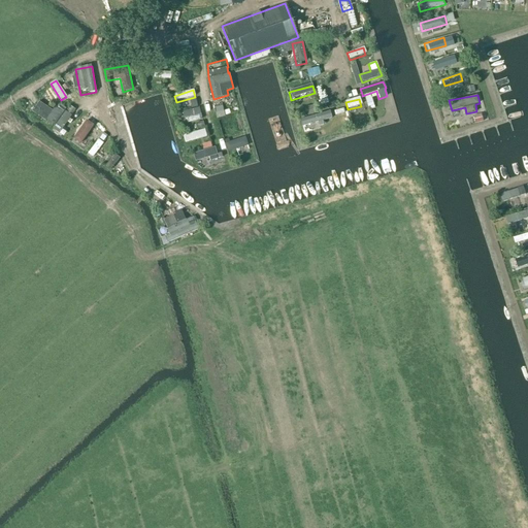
[(39,104),(35,110),(47,119),(52,112),(39,104)]
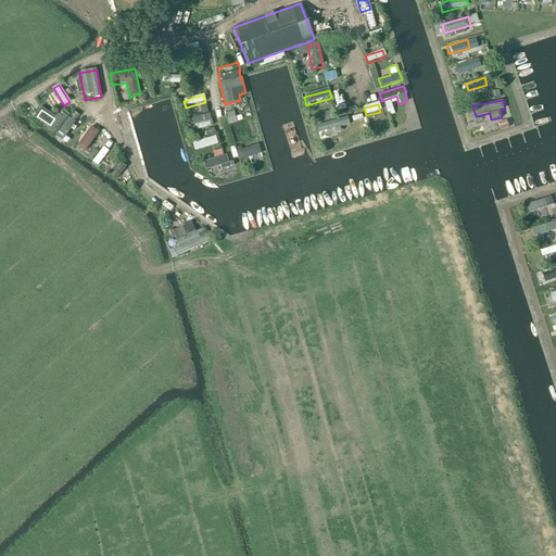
[(227,112),(229,123),(238,121),(236,110),(227,112)]
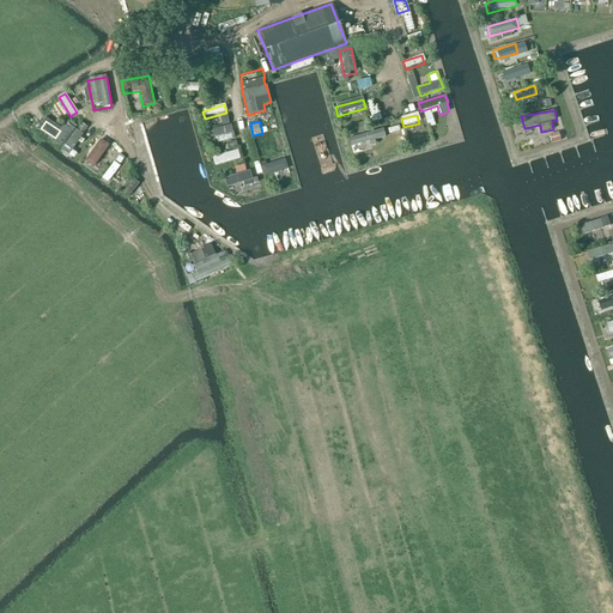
[(358,133),(366,131),(364,121),(356,123),(358,133)]
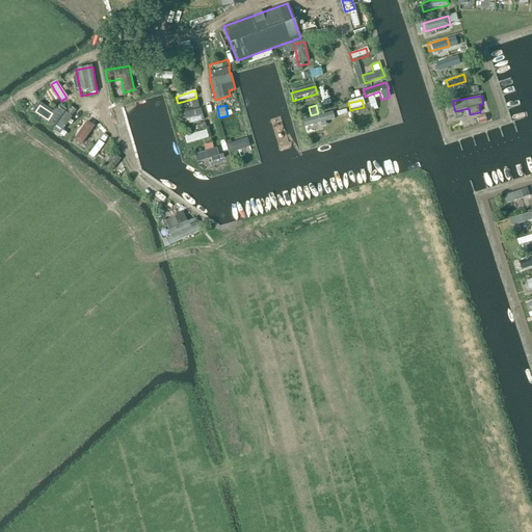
[(183,115),(184,122),(202,116),(200,110),(183,115)]
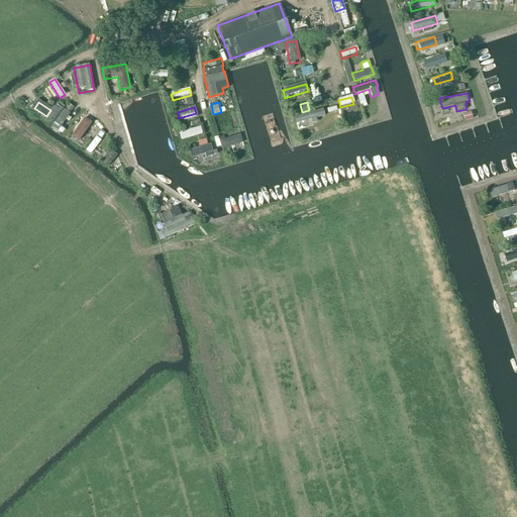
[(323,110),(294,118),(296,126),(325,118),(323,110)]
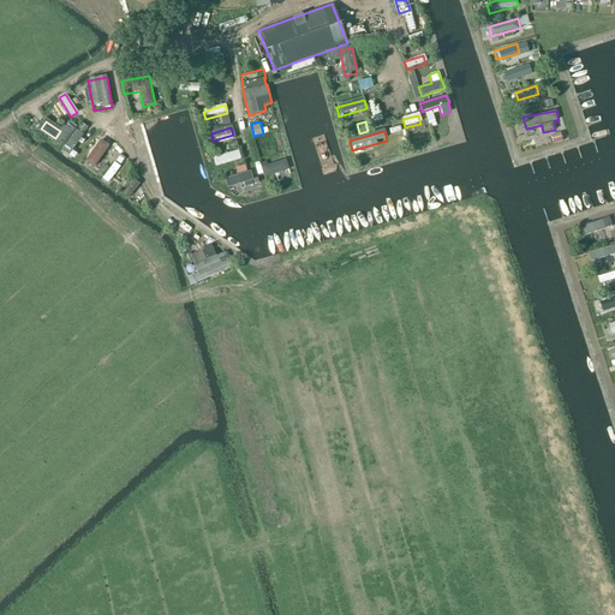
[(70,156),(81,138),(72,132),(61,150),(70,156)]
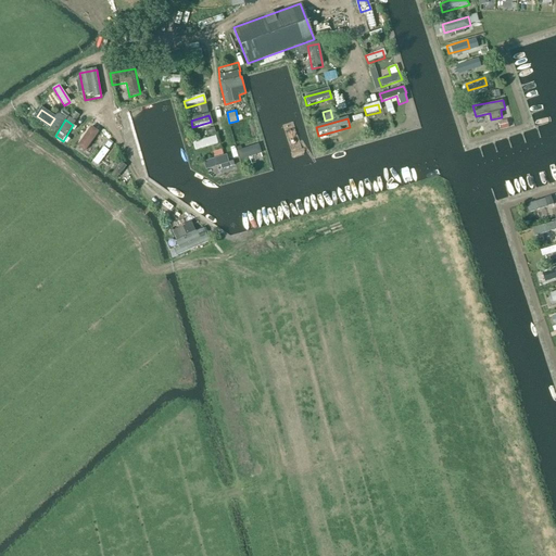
[(258,122),(229,130),(236,150),(264,142),(258,122)]
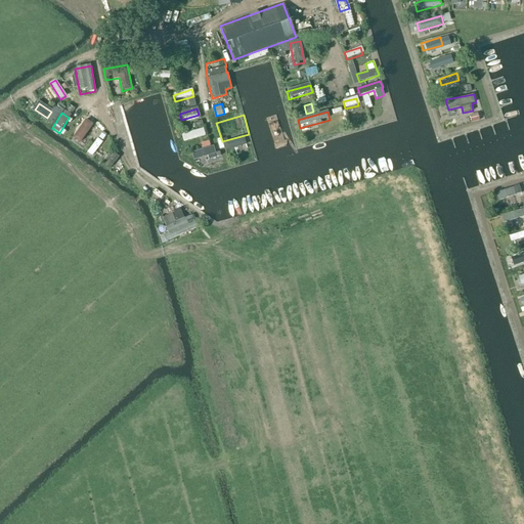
[(83,123),(73,139),(78,142),(89,127),(83,123)]
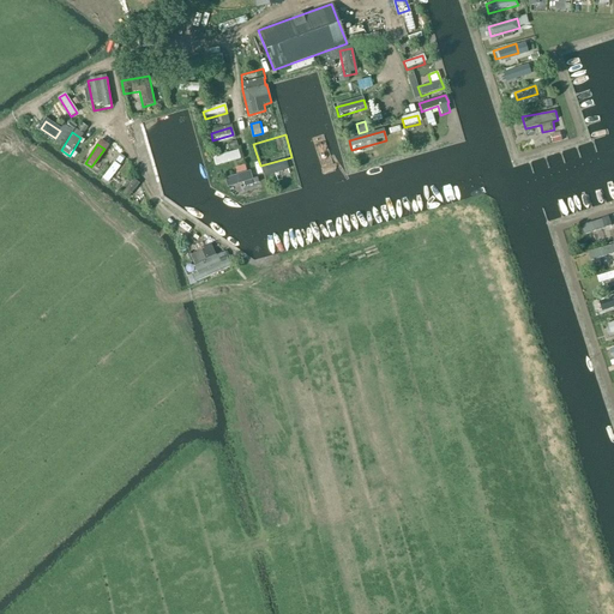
[(212,160),(215,168),(240,161),(238,152),(212,160)]
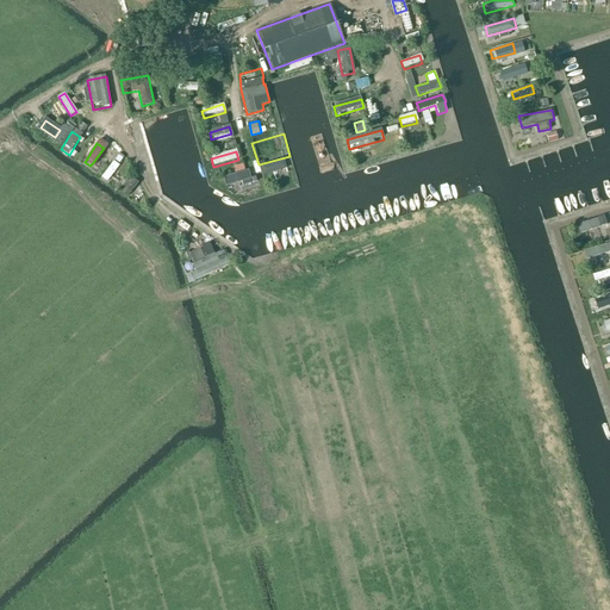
[(284,159),(260,166),(263,176),(287,168),(284,159)]
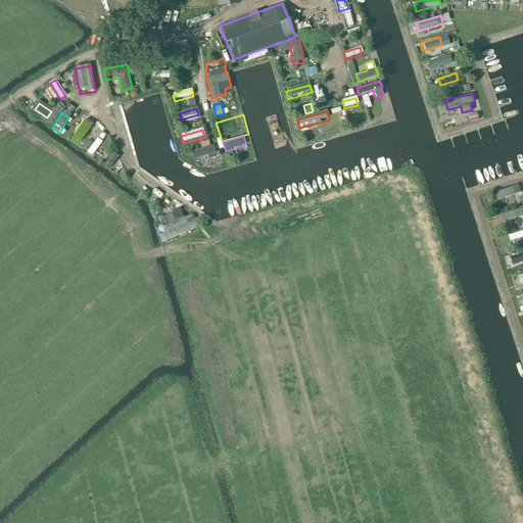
[(98,138),(87,153),(92,157),(102,142),(98,138)]
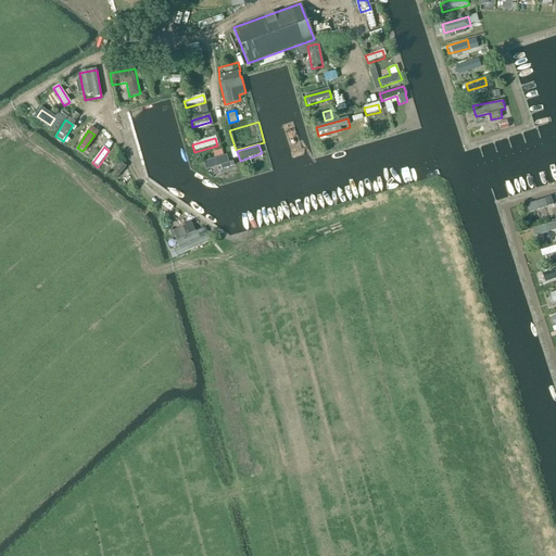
[(203,162),(206,171),(229,163),(227,154),(224,155),(203,162)]
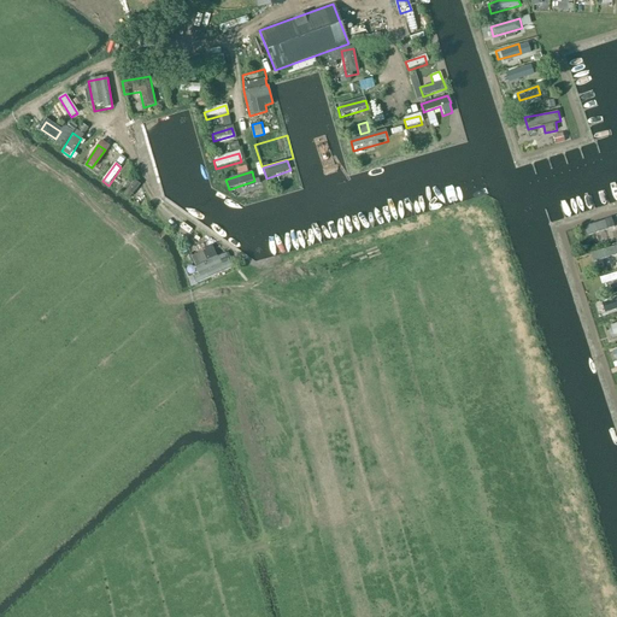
[(134,183),(122,197),(128,201),(140,188),(134,183)]
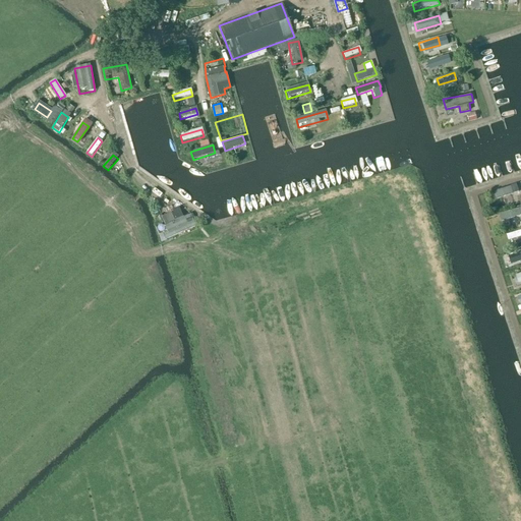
[(494,191),(497,198),(520,190),(517,183),(494,191)]
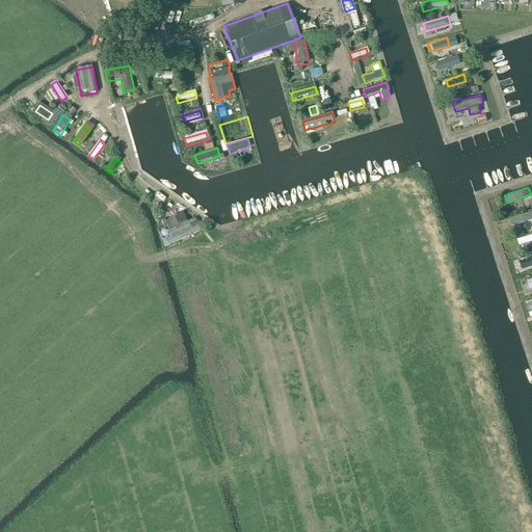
[(531,211),(511,217),(513,224),(531,220),(531,211)]
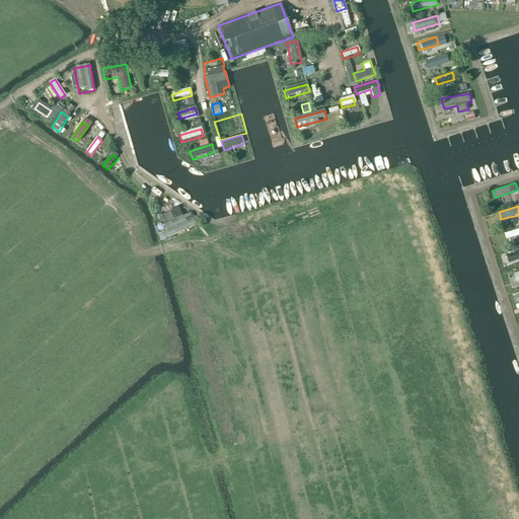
[(159,219),(164,233),(186,225),(180,211),(159,219)]
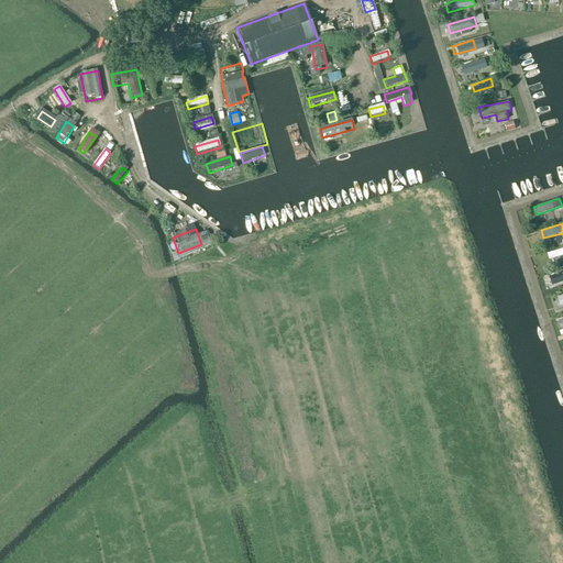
[(550,258),(562,255),(562,247),(549,251),(550,258)]
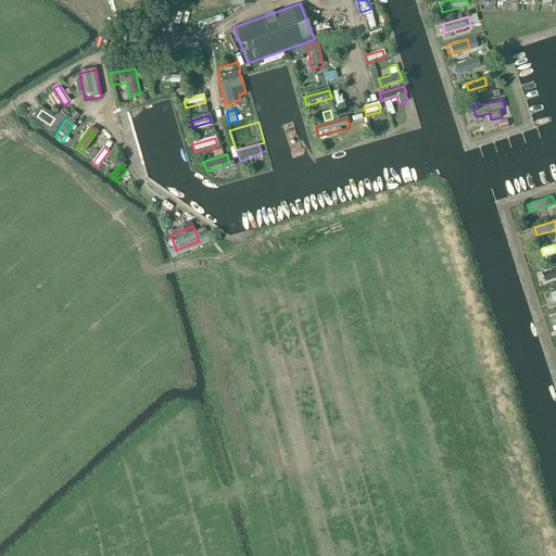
[(545,280),(555,277),(555,268),(543,272),(545,280)]
